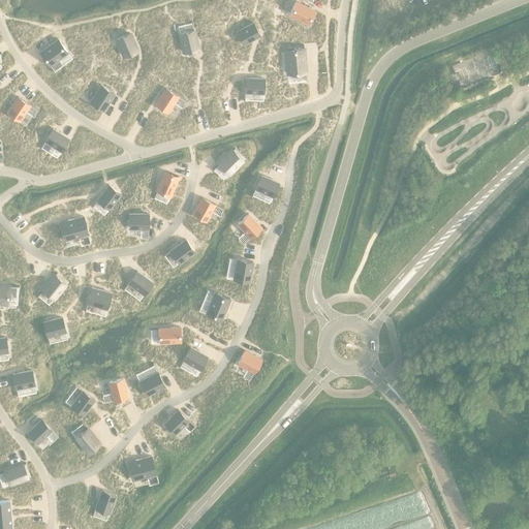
[(296,1),(289,13),(308,24),(315,10),(296,1)]
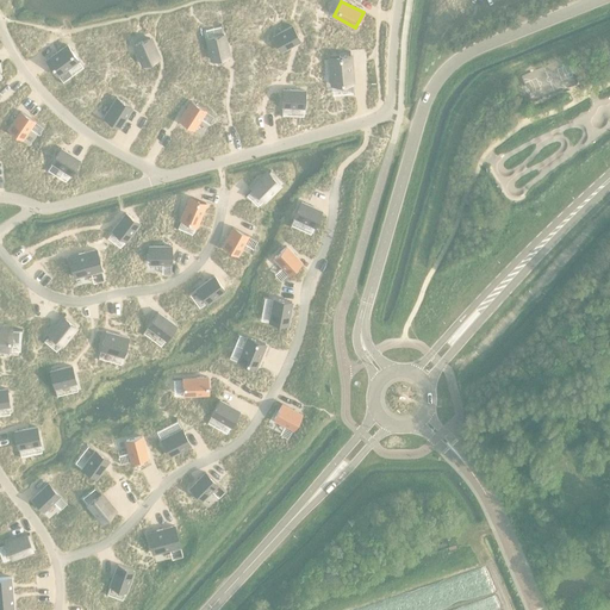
[(292,26),(273,37),(280,50),(299,41),(292,26)]
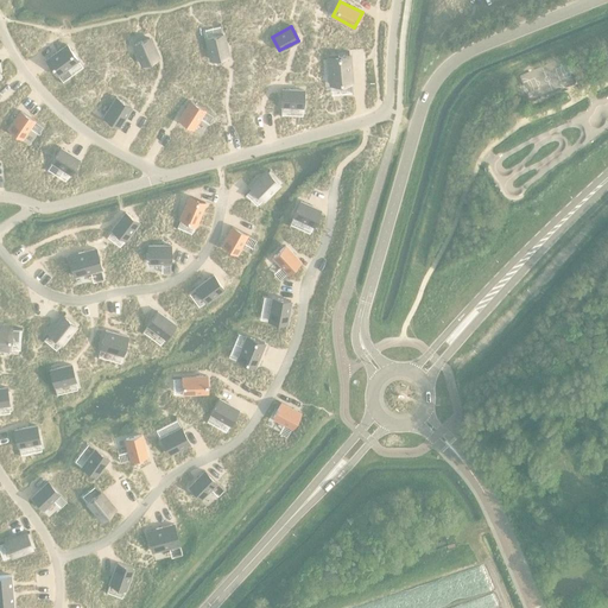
[(222,35),(207,38),(211,59),(227,56),(222,35)]
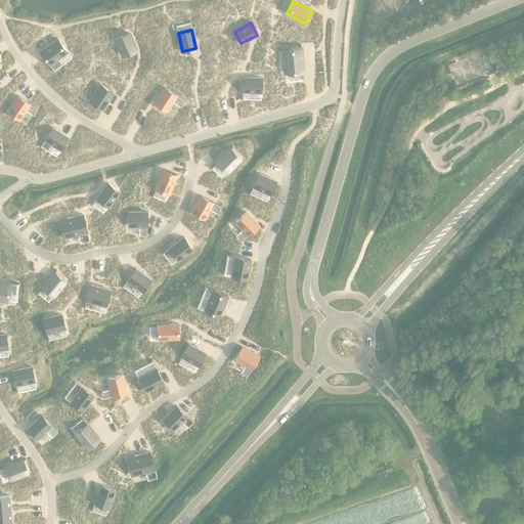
[(128,33),(116,38),(123,55),(136,50),(128,33)]
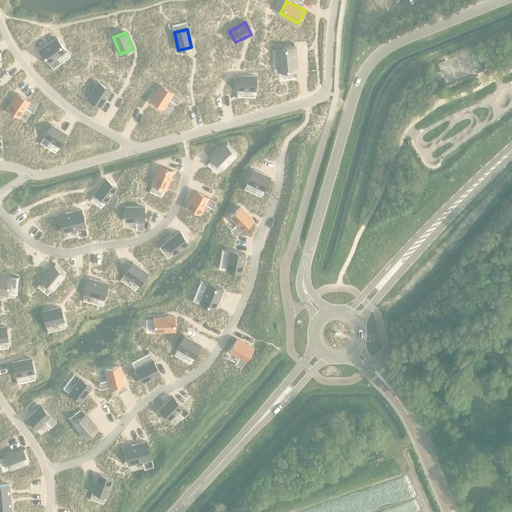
[(56,38),(39,50),(47,63),(65,50),(56,38)]
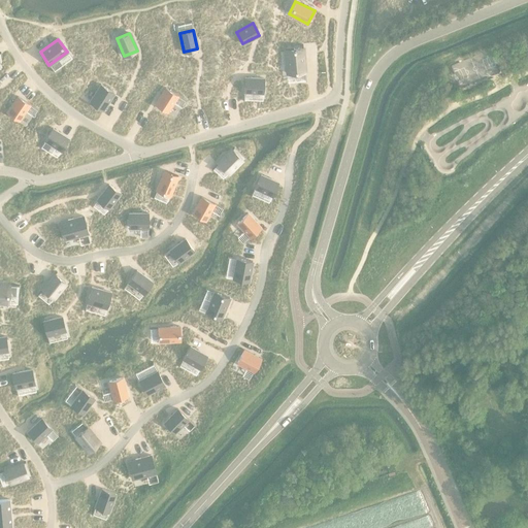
[(303,47),(288,50),(290,73),(305,71),(303,47)]
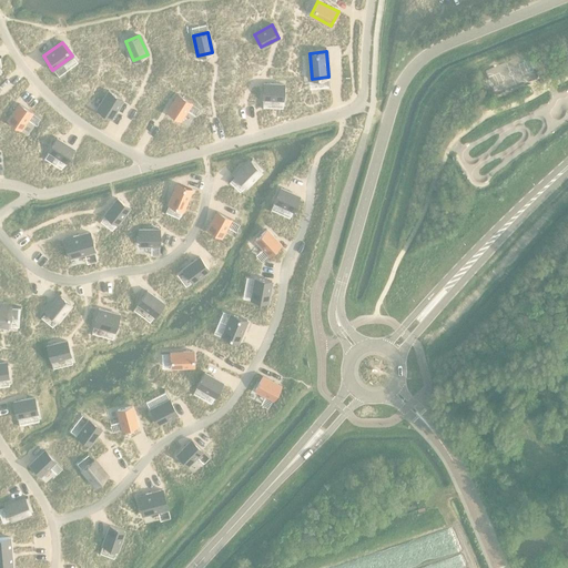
[(263,83),(263,98),(283,99),(284,84),(263,83)]
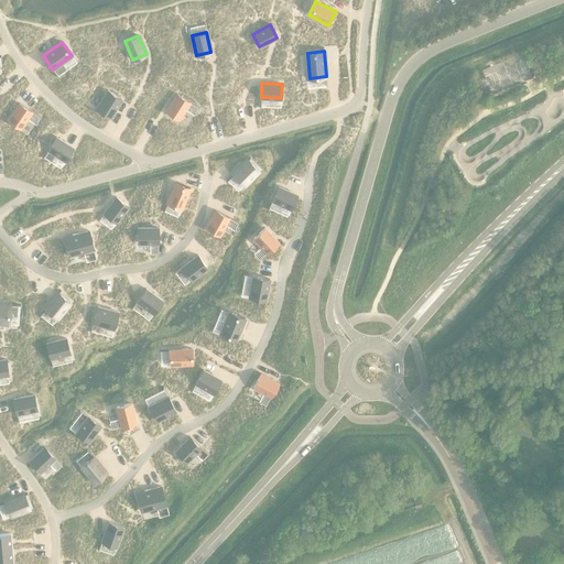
[(108,90),(96,108),(110,118),(121,100),(108,90)]
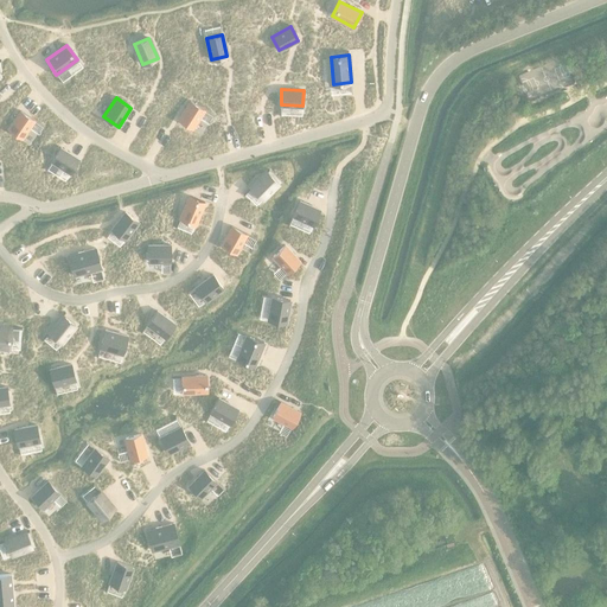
[(204,109),(191,101),(178,120),(192,128),(204,109)]
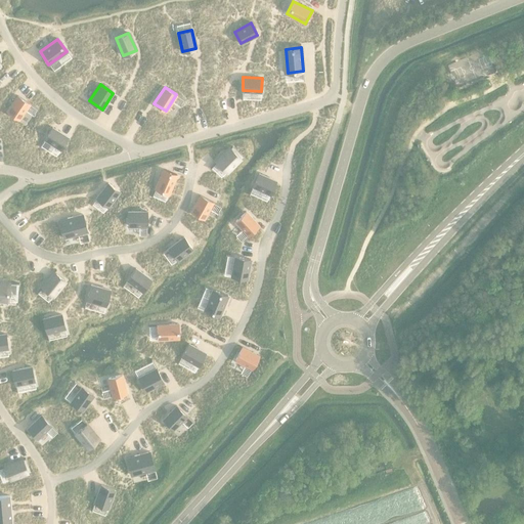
[(10,106),(7,112),(18,119),(29,103),(17,95),(10,106)]
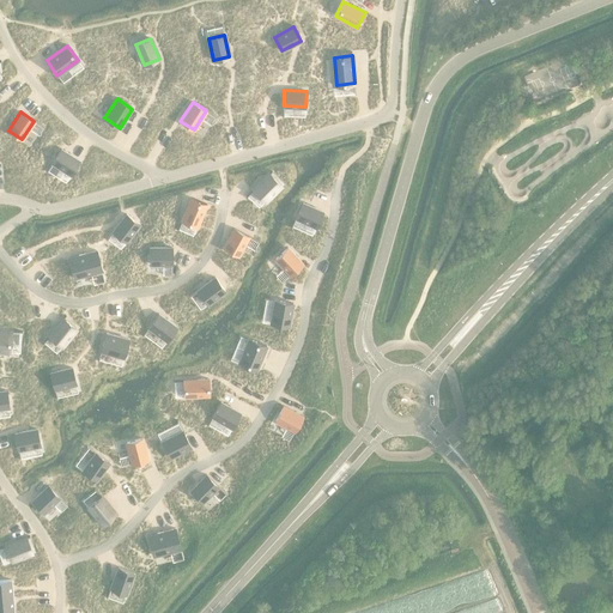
[(79,162),(61,149),(52,162),(71,175),(79,162)]
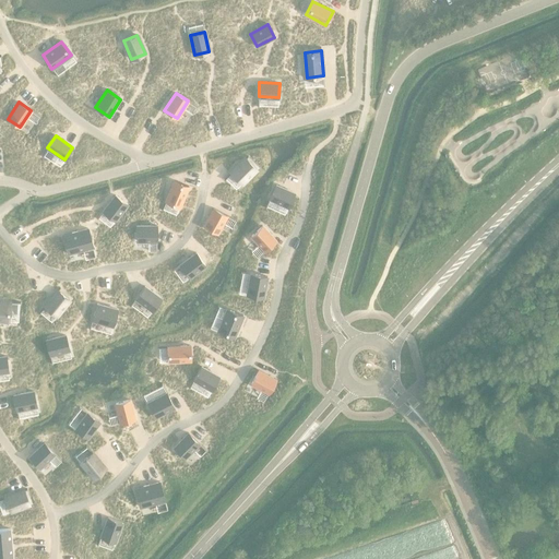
[(246,158),(232,173),(241,182),(256,168),(246,158)]
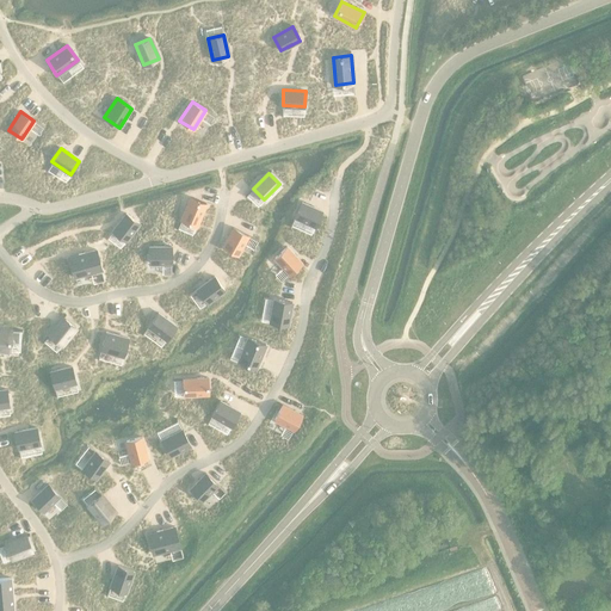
[(191,197),(181,220),(196,226),(205,203),(191,197)]
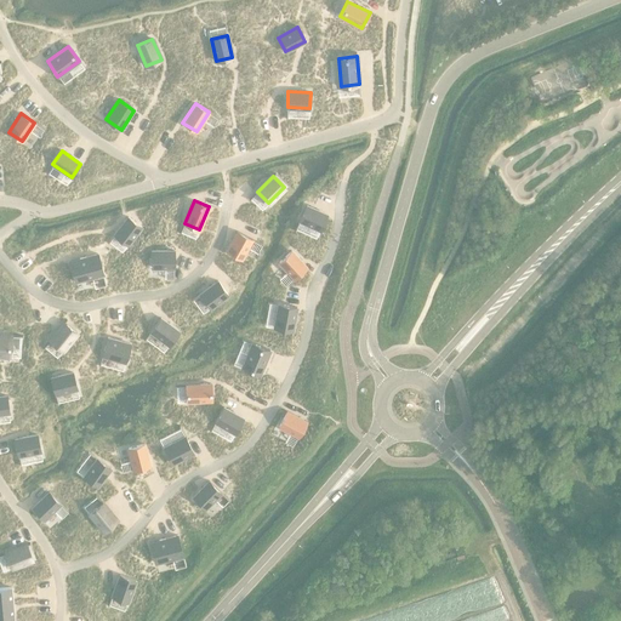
[(306,205),(300,221),(320,229),(326,215),(306,205)]
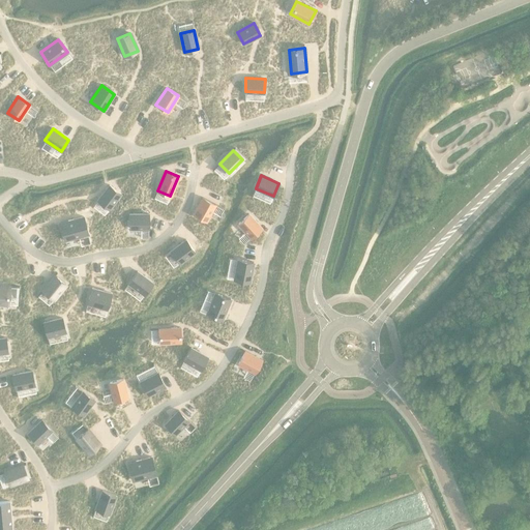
[(110,185),(97,200),(109,209),(120,194),(110,185)]
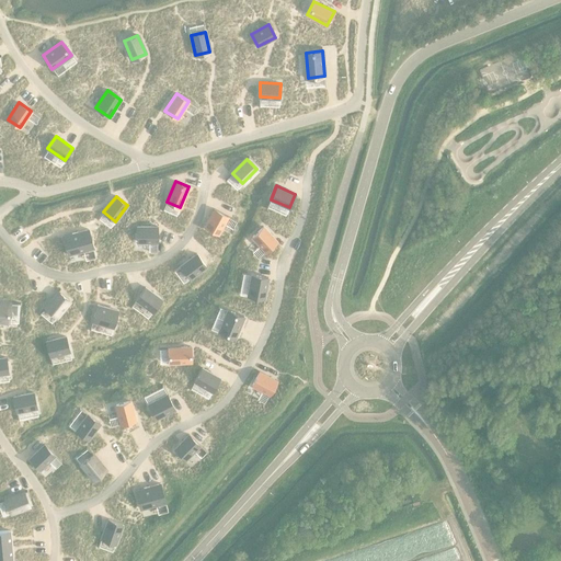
[(214,208),(205,227),(218,233),(228,216),(214,208)]
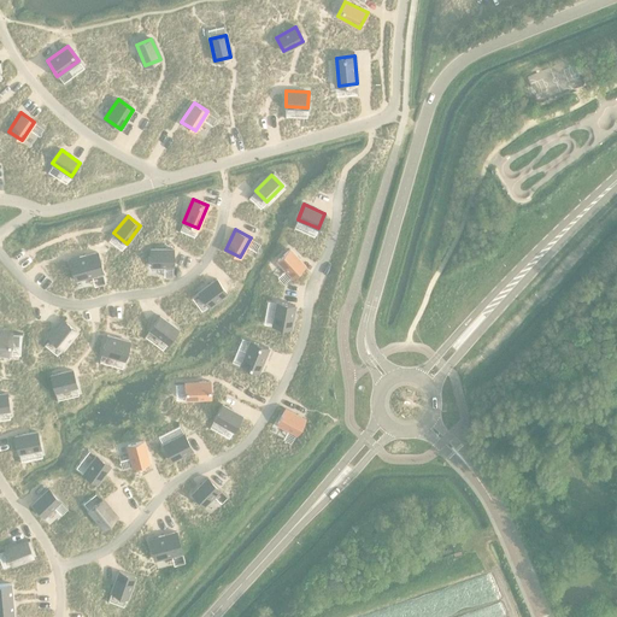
[(172,250),(151,250),(151,266),(174,265),(172,250)]
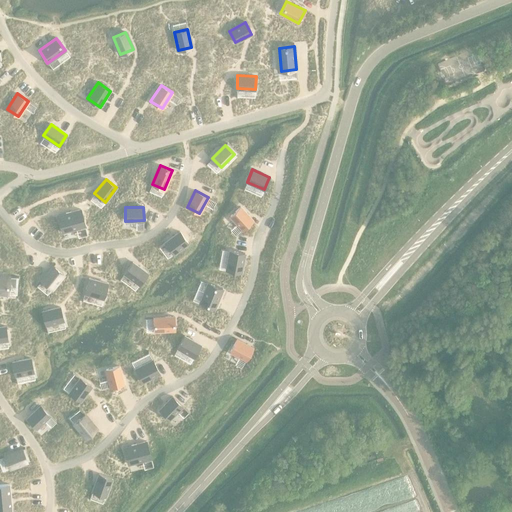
[(240,207),(230,216),(242,229),(253,220),(240,207)]
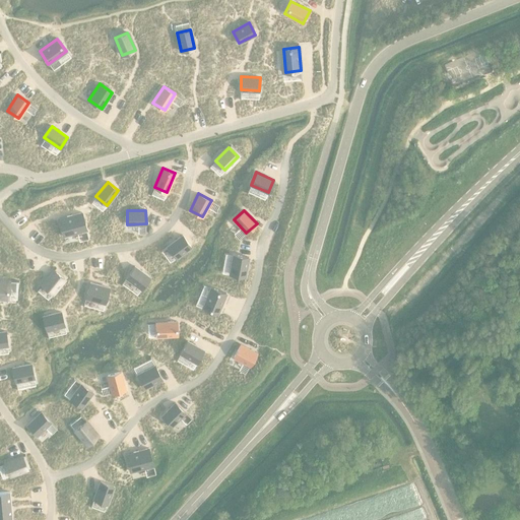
[(82,212),(59,218),(64,237),(87,231),(82,212)]
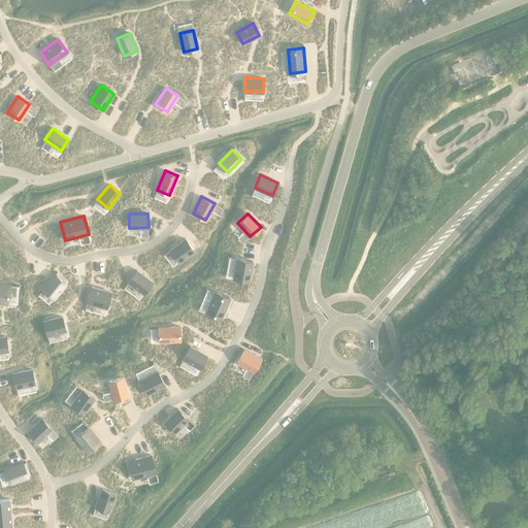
[(186,238),(170,250),(178,261),(194,251),(188,241),(186,238)]
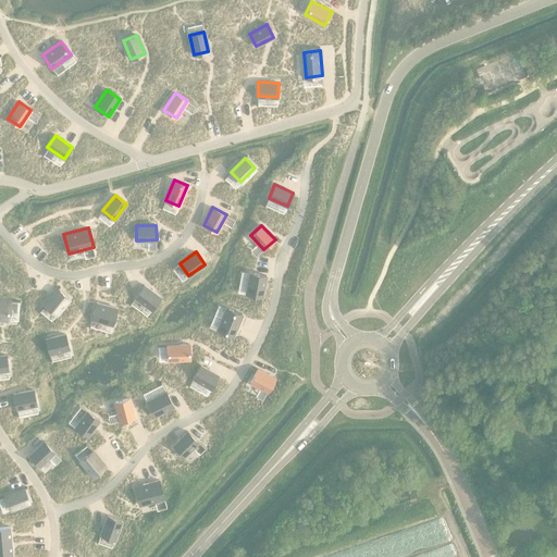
[(250,273),(246,294),(262,297),(267,275),(250,273)]
